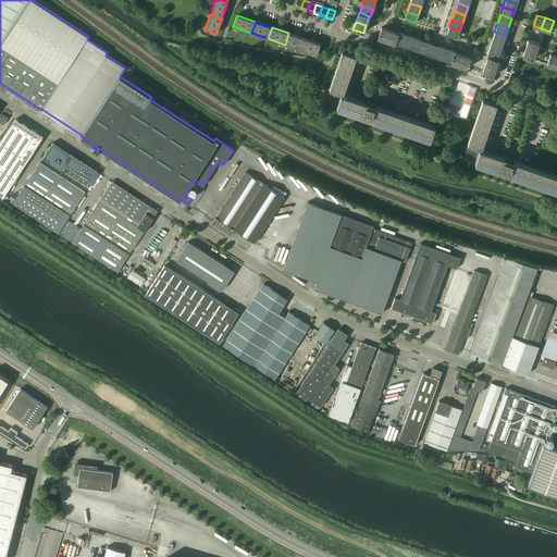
[(387,40),(391,31),(382,27),(378,38),(387,40)]
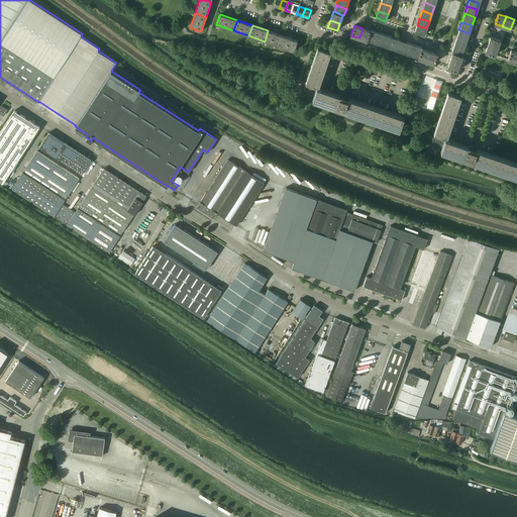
[(424,34),(426,28),(417,25),(415,31),(424,34)]
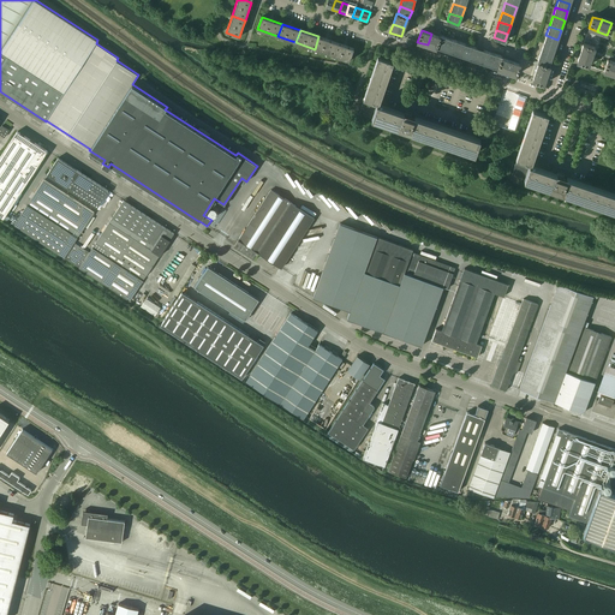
[(436,47),(440,36),(431,34),(428,45),(436,48),(436,47)]
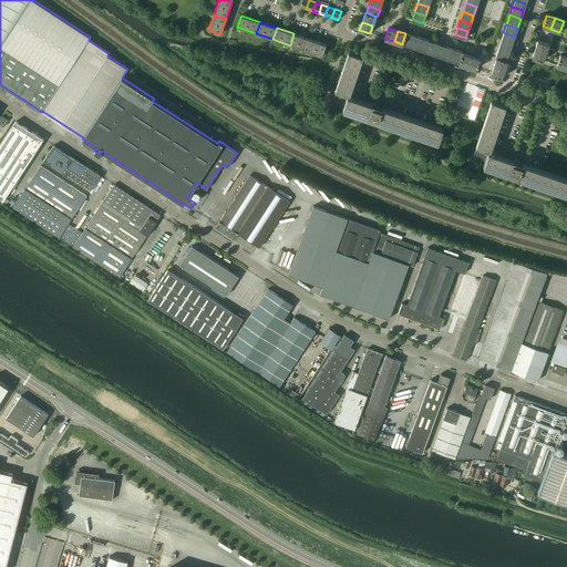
[(411,47),(414,35),(405,32),(405,33),(402,43),(411,47)]
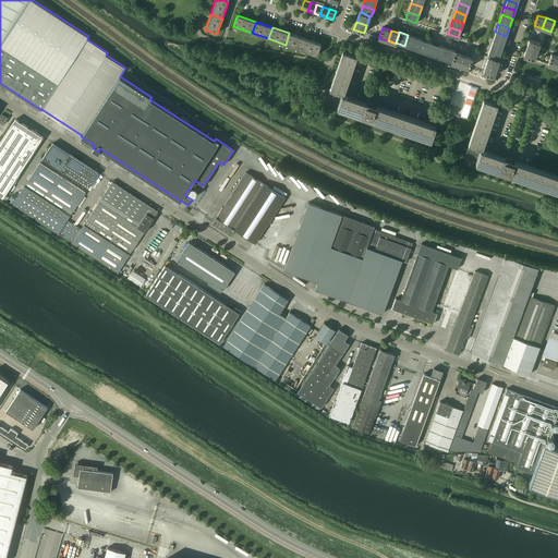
[(504,44),(506,36),(495,32),(493,40),(504,44)]
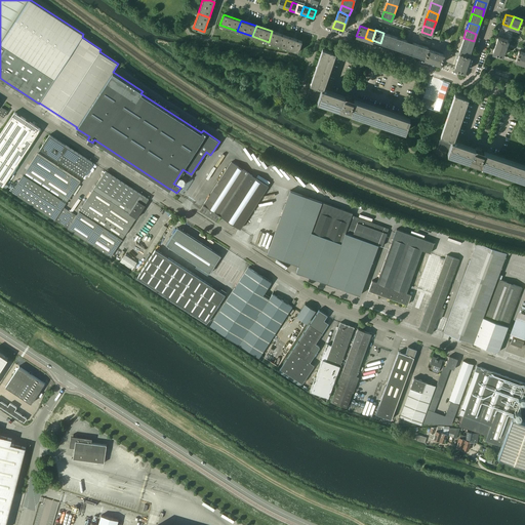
[(283,47),(287,36),(272,31),(269,42),(283,47)]
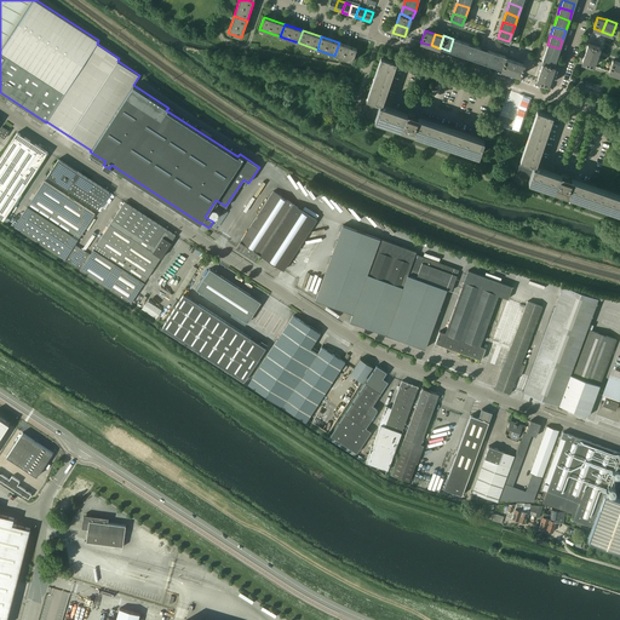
[(459,53),(464,42),(453,39),(449,51),(459,53)]
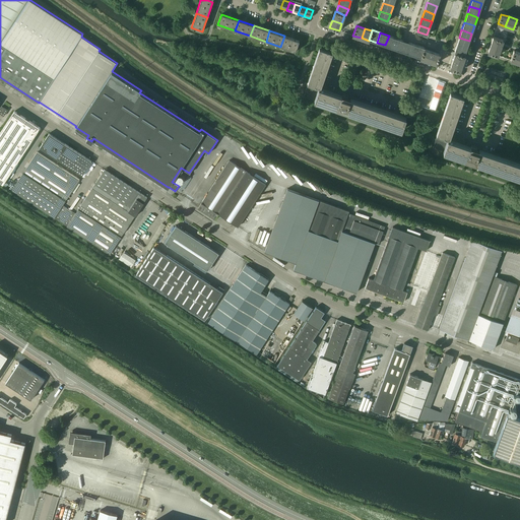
[(296,52),(300,41),(284,36),(280,47),(296,52)]
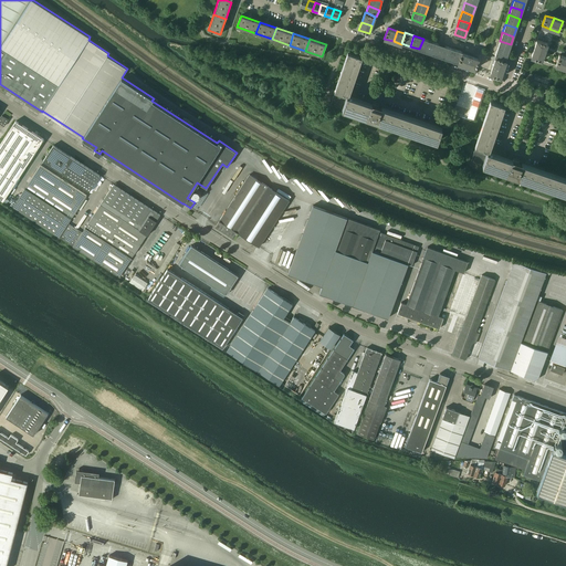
[(427,52),(431,41),(423,39),(419,49),(427,52)]
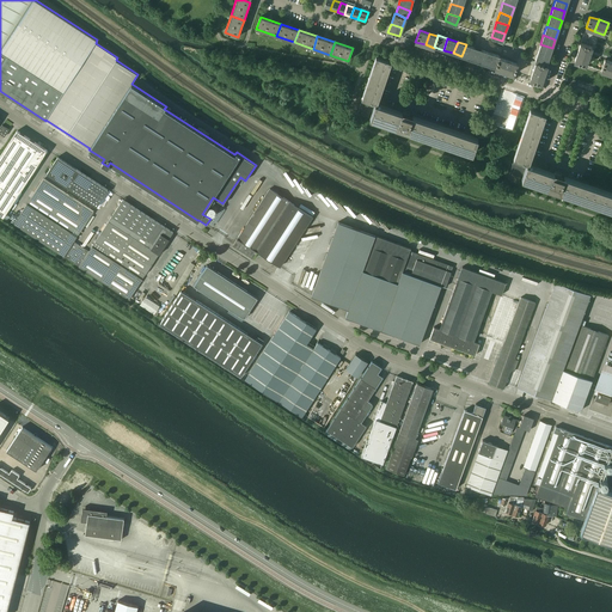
[(589,56),(592,47),(580,43),(577,53),(589,56)]
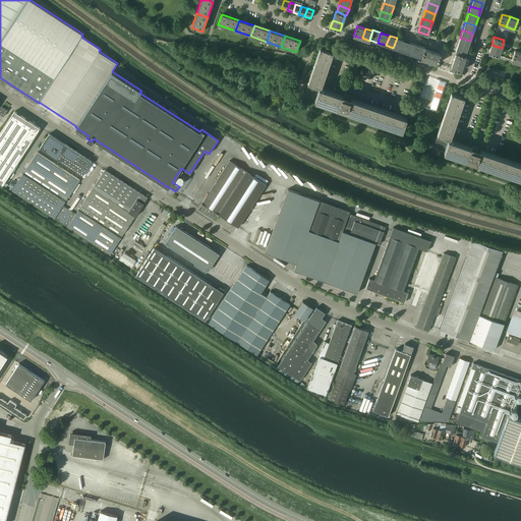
[(400,50),(404,40),(397,38),(393,48),(400,50)]
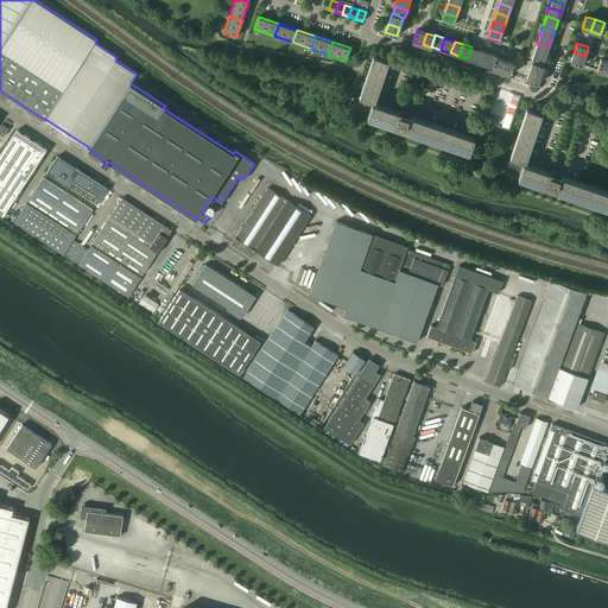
[(545,56),(549,48),(537,44),(533,52),(545,56)]
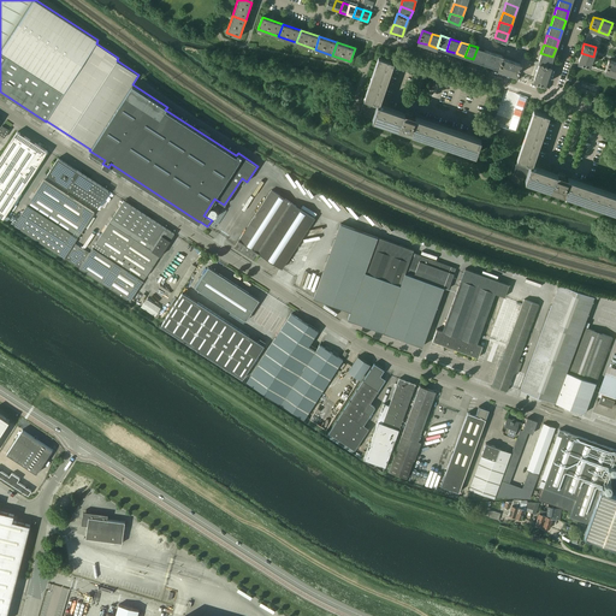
[(480,61),(484,49),(481,48),(478,47),(473,59),(480,61)]
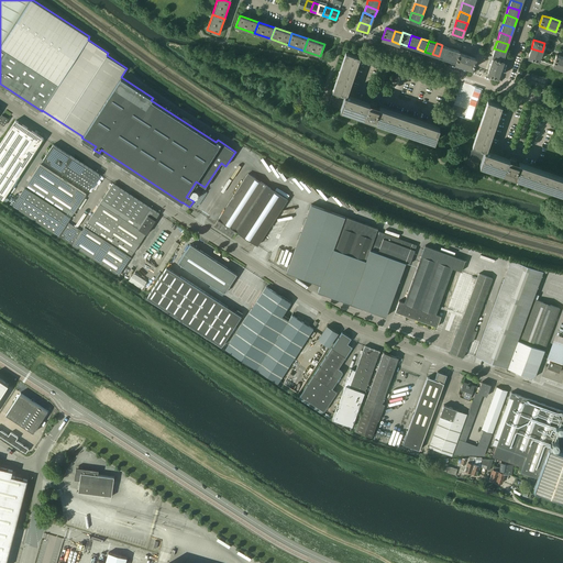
[(446,59),(451,48),(442,45),(439,56),(446,59)]
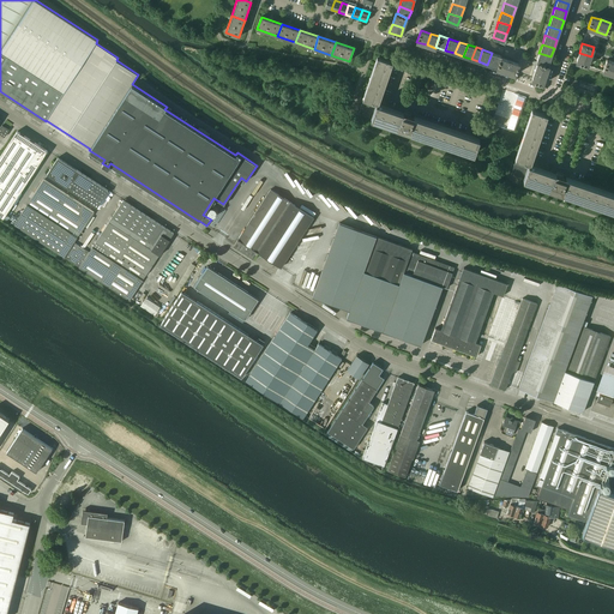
[(497,68),(501,58),(501,56),(492,53),(487,65),(497,67),(497,68)]
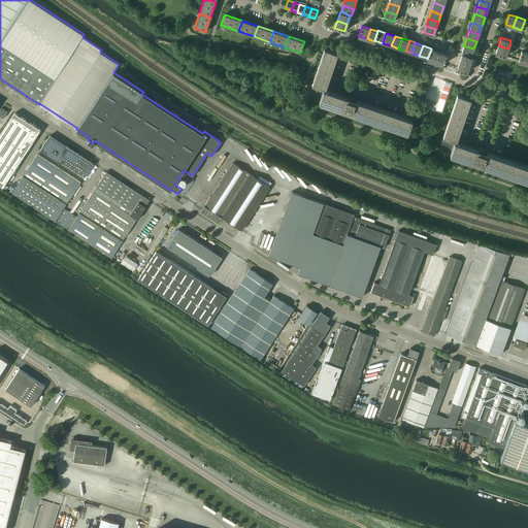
[(471,56),(473,48),(463,45),(461,54),(462,54),(472,57),(471,56)]
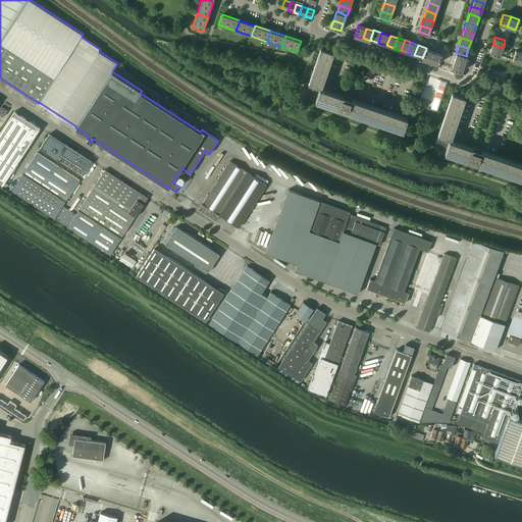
[(500,56),(503,48),(492,45),(489,52),(500,56)]
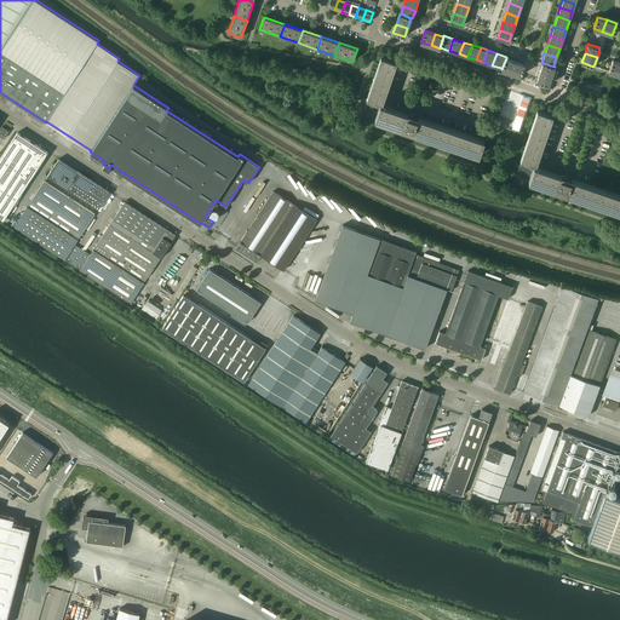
[(388,85),(395,63),(382,58),(374,80),(388,85)]
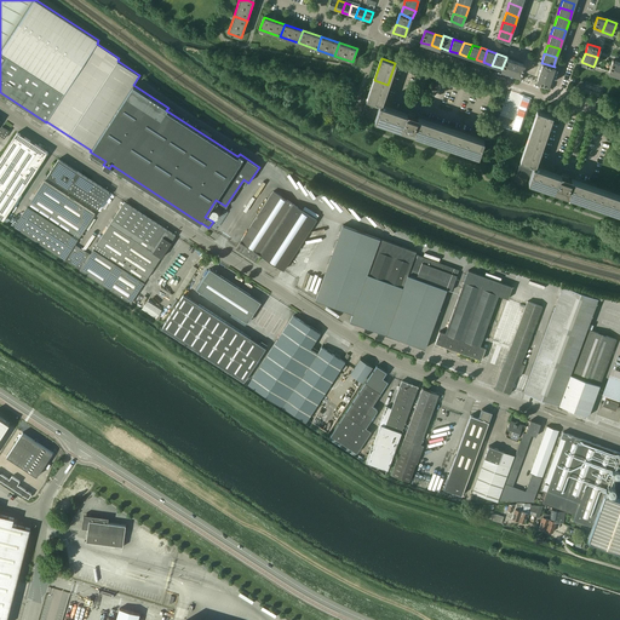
[(511,73),(515,61),(506,58),(501,69),(511,73)]
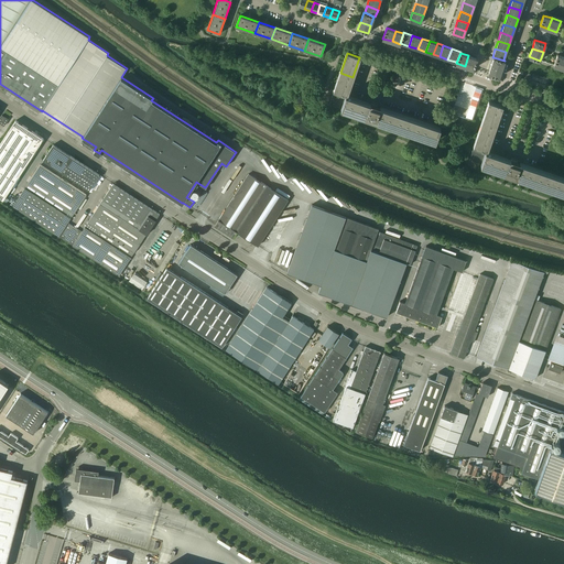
[(562,68),(563,62),(563,56),(557,54),(553,65),(562,68)]
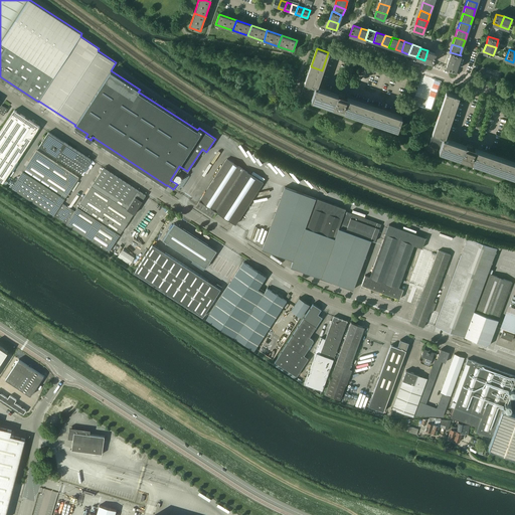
[(436,53),(427,50),(424,60),(433,63),(436,53)]
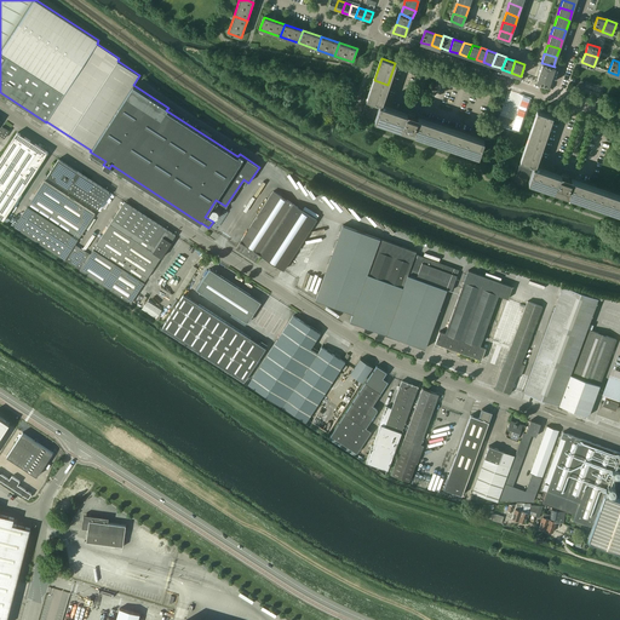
[(551,76),(555,67),(543,63),(539,72),(551,76)]
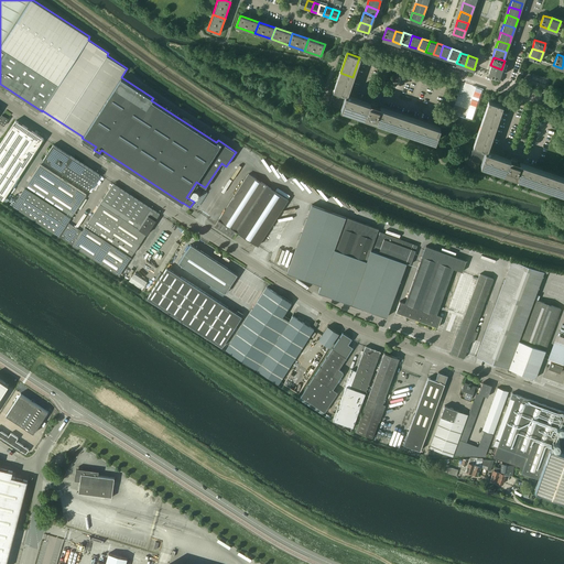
[(498,77),(501,69),(490,65),(488,74),(498,77)]
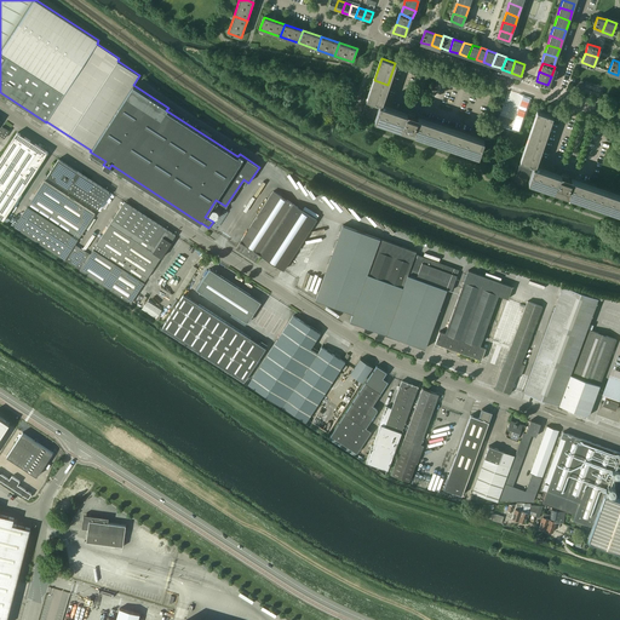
[(379,107),(388,85),(374,80),(367,102),(379,107)]
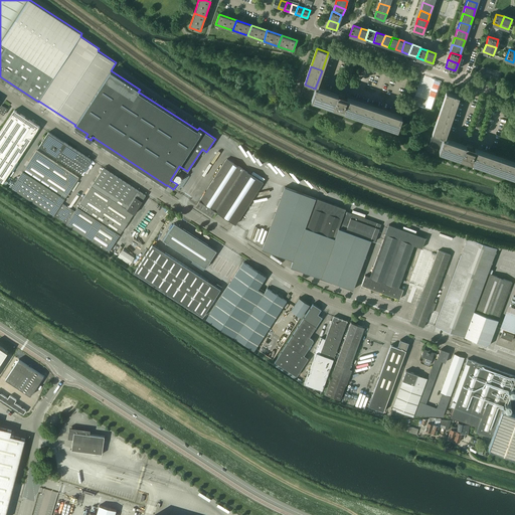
[(312,100),(315,89),(305,84),(301,96),(312,100)]
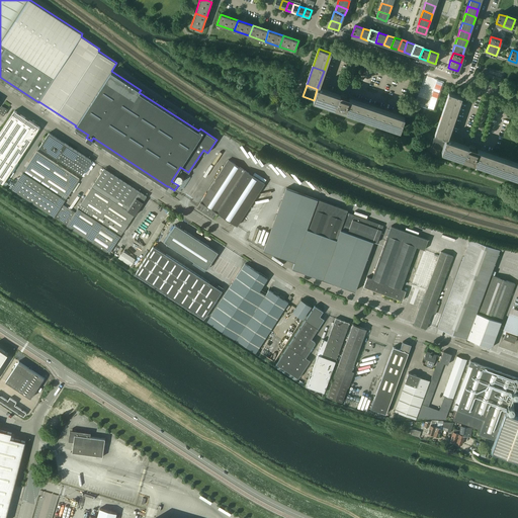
[(330,105),(333,95),(317,89),(314,100),(330,105)]
